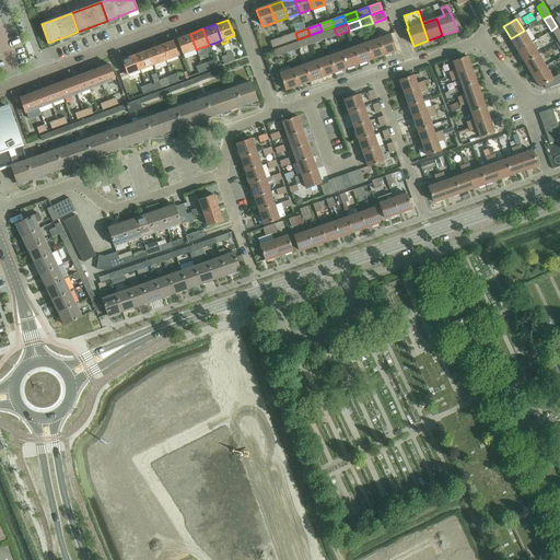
[(337,35),(334,28),(322,33),(325,39),(337,35)]
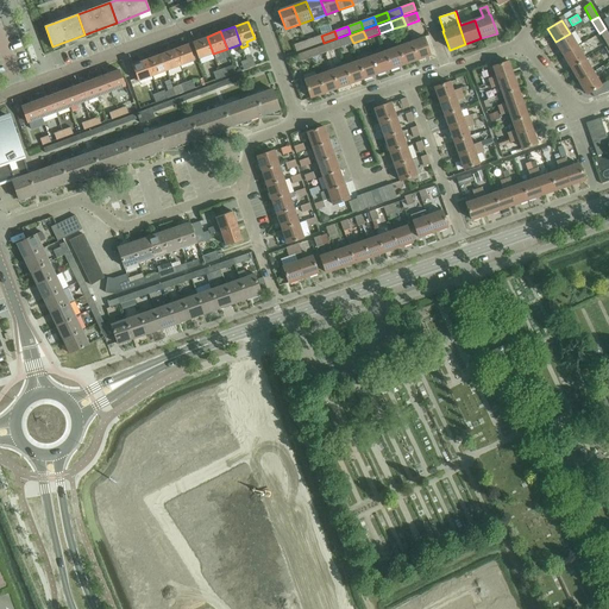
[(556,42),(563,55),(578,46),(570,33),(556,42)]
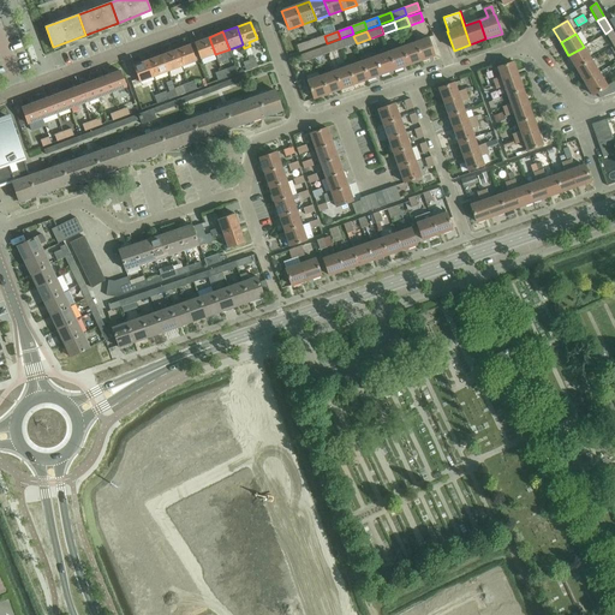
[(327,43),(324,36),(311,41),(314,48),(327,43)]
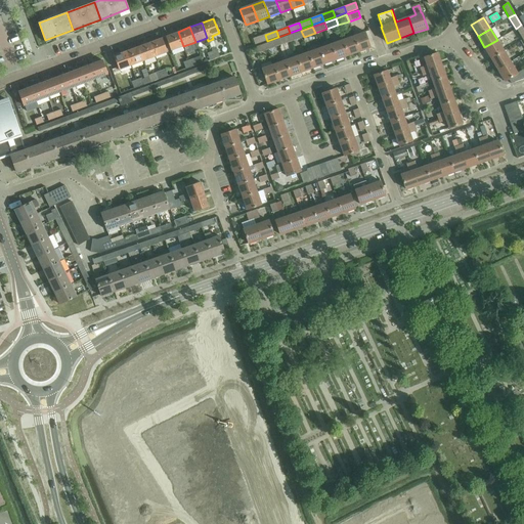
[(304,37),(301,31),(290,35),(293,41),(304,37)]
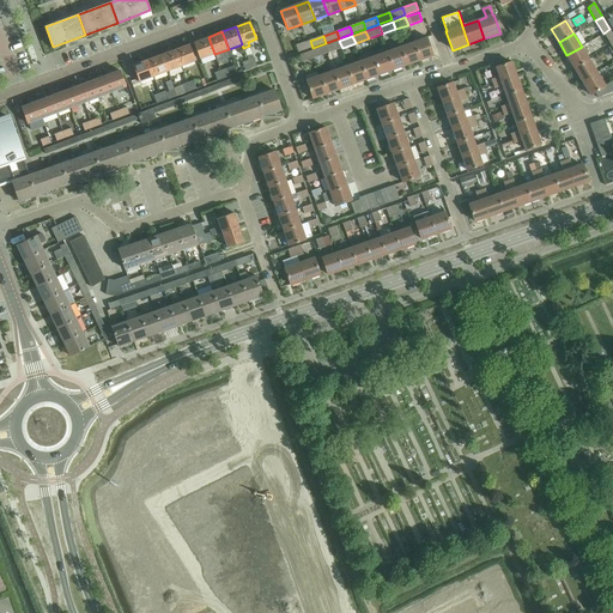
[(200,60),(214,54),(208,37),(194,42),(200,60)]
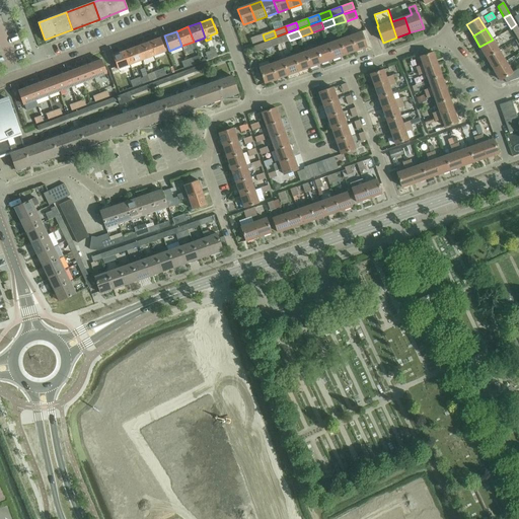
[(362,31),(350,35),(356,52),(367,48),(362,31)]
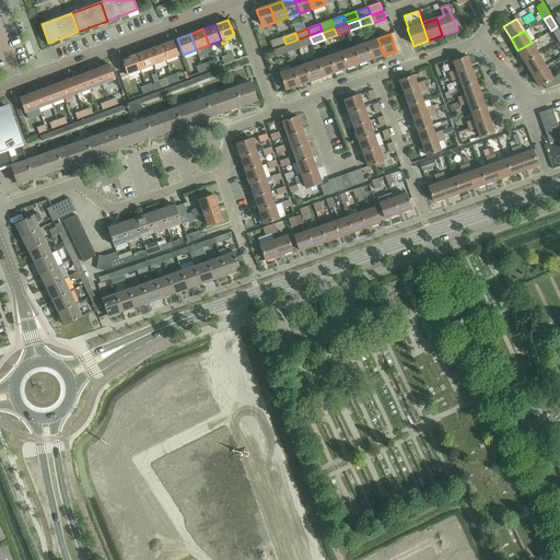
[(286,44),(283,37),(270,42),(272,48),(286,44)]
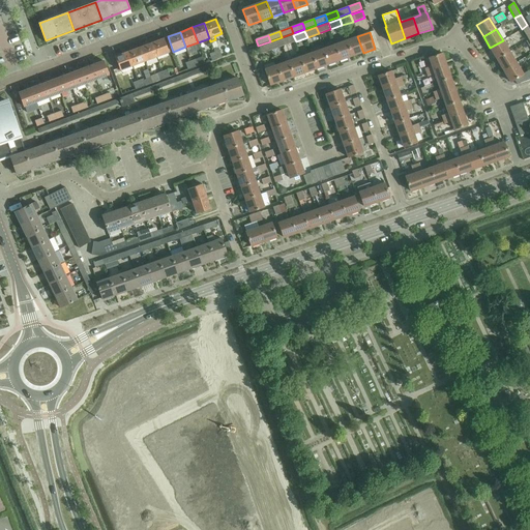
[(296,41),(293,35),(282,39),(284,46),(296,41)]
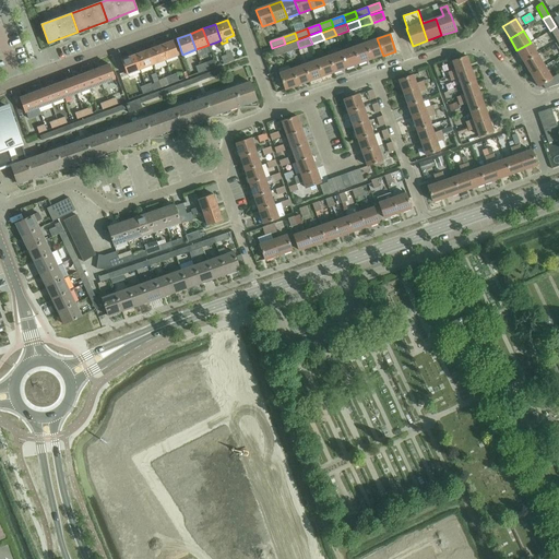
[(377,38),(365,43),(371,60),(383,56),(377,38)]
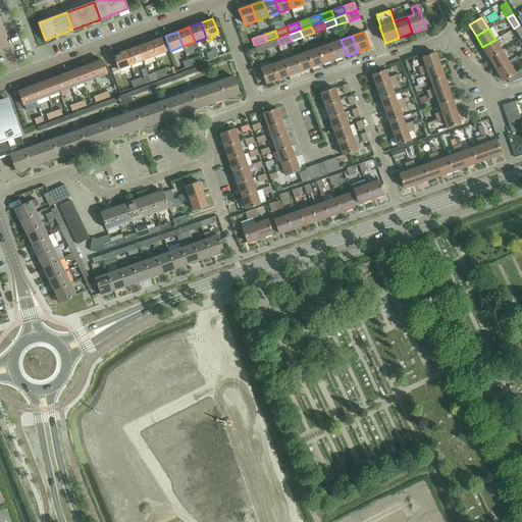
[(161,38),(149,42),(154,56),(166,52),(161,38)]
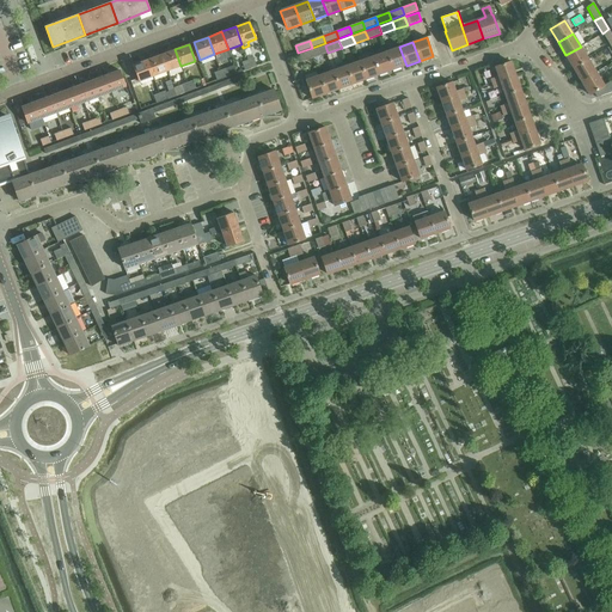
[(328,53),(325,46),(312,50),(314,57),(328,53)]
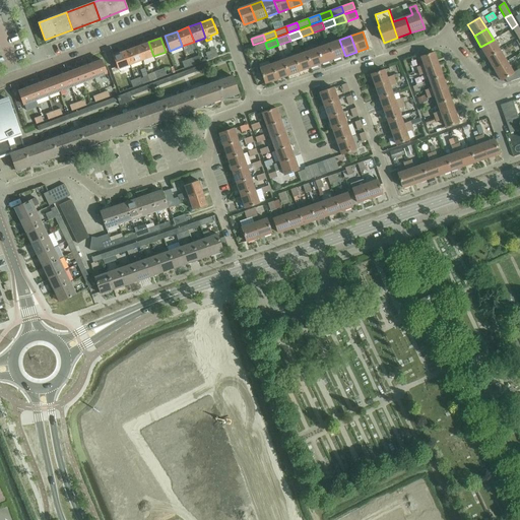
[(339,40),(328,44),(334,60),(345,56),(339,40)]
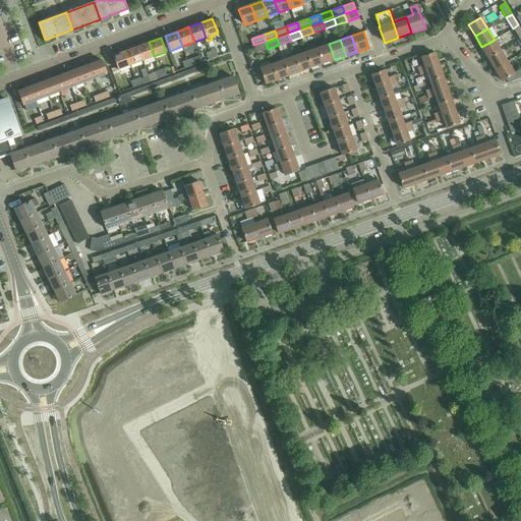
[(481,47),(488,58),(501,51),(495,40),(481,47)]
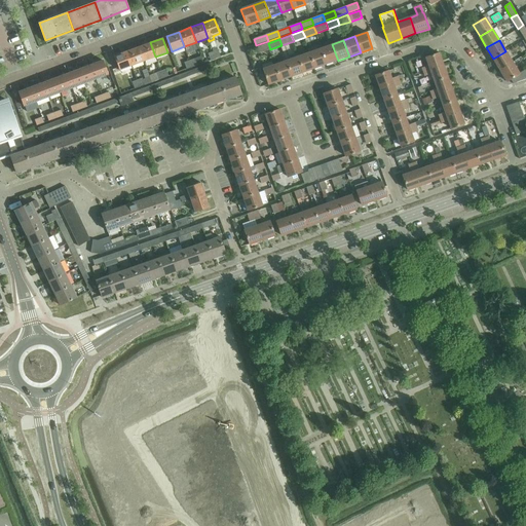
[(150,42),(138,46),(144,62),(155,57),(150,42)]
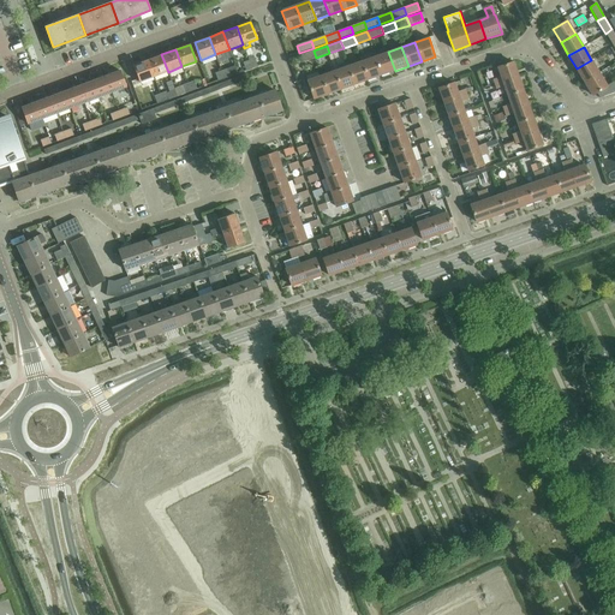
[(316,58),(314,51),(300,55),(303,63),(316,58)]
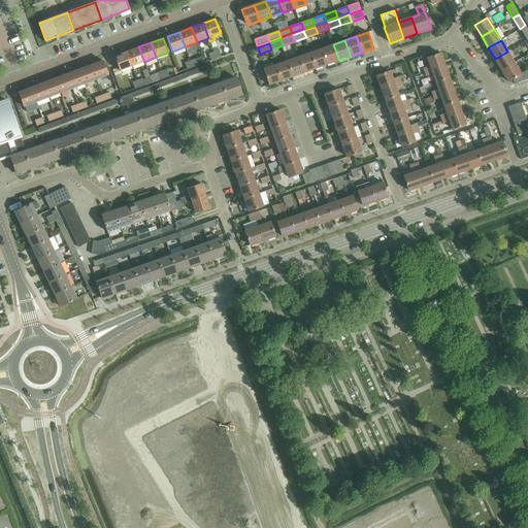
[(333,44),(322,48),(327,65),(339,61),(333,44)]
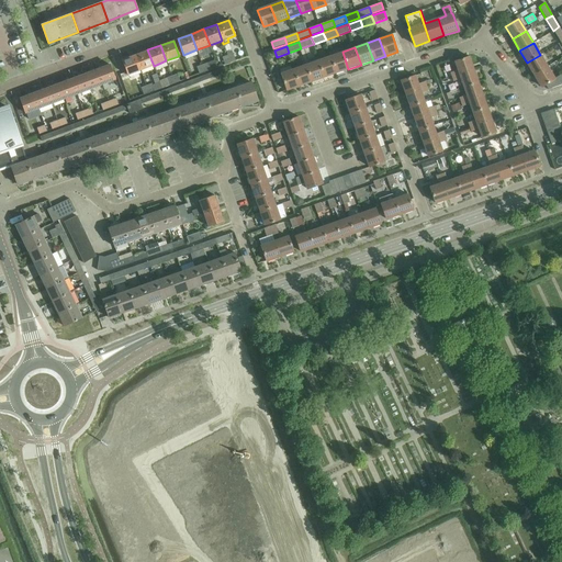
[(147,49),(135,55),(141,70),(154,66),(147,49)]
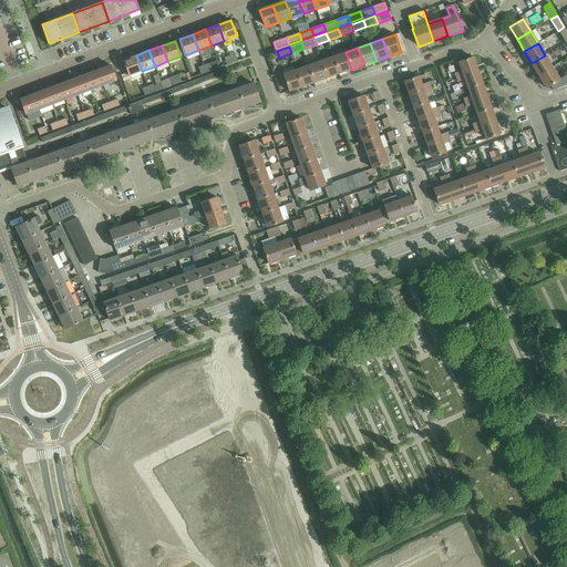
[(346,52),(333,57),(339,74),(351,70),(346,52)]
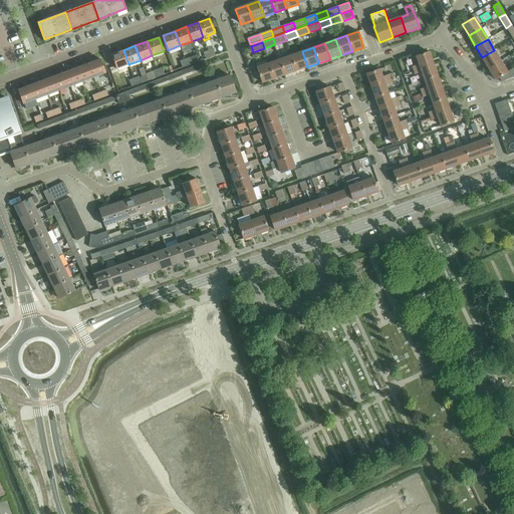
[(116,69),(129,64),(123,50),(111,54),(116,69)]
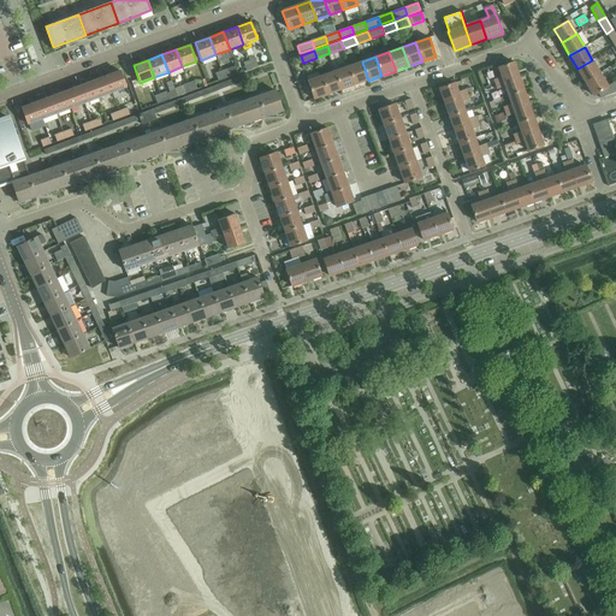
[(578,69),(585,82),(600,73),(592,60),(578,69)]
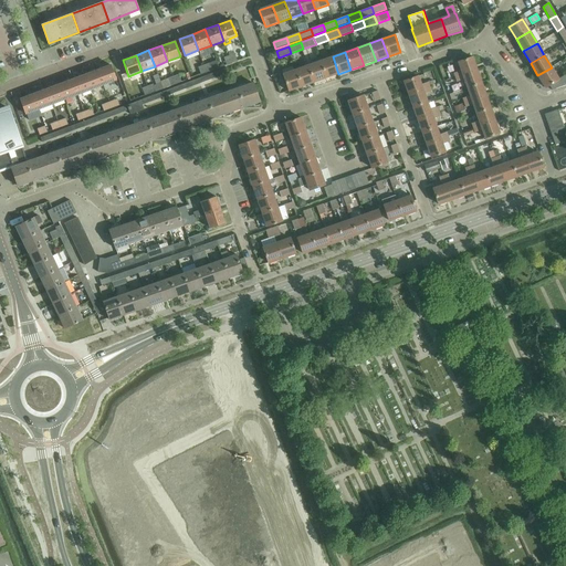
[(333,56),(320,61),(326,79),(338,74),(333,56)]
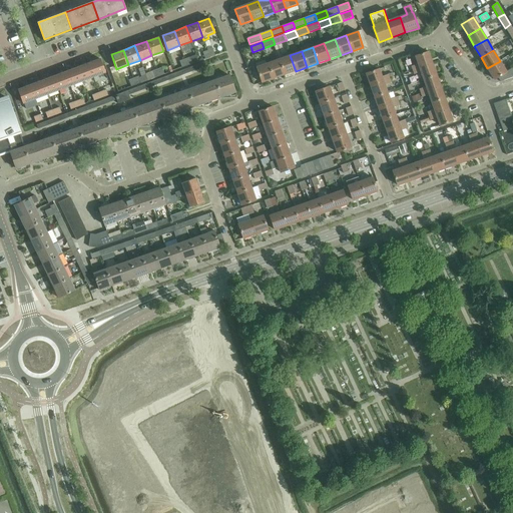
[(428,51),(415,56),(418,63),(406,67),(407,71),(403,73),(403,74),(432,63),(428,51)]
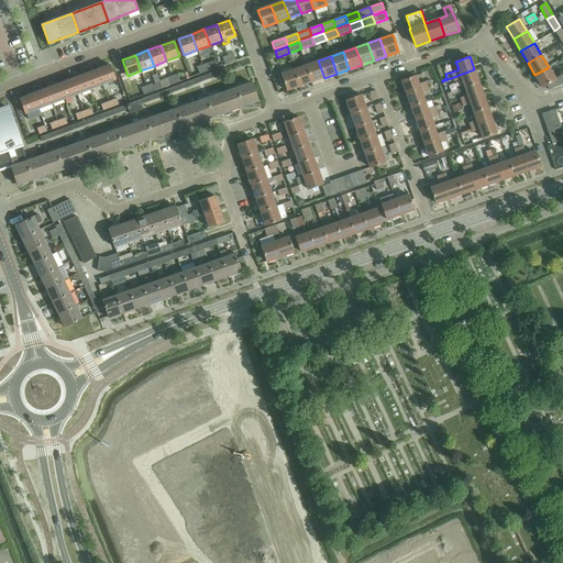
[(318,61),(306,65),(312,83),(324,78),(318,61)]
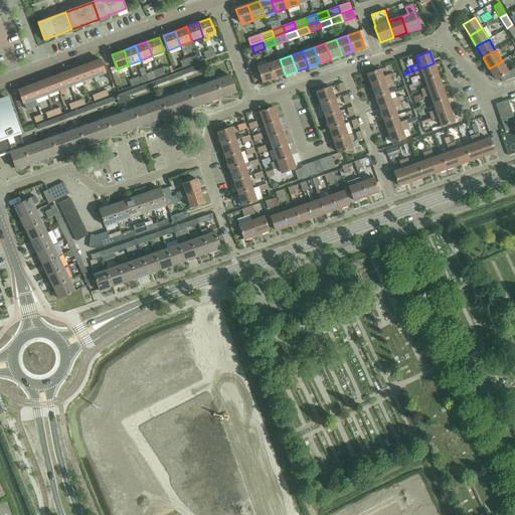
[(101,58),(89,63),(94,77),(106,72),(101,58)]
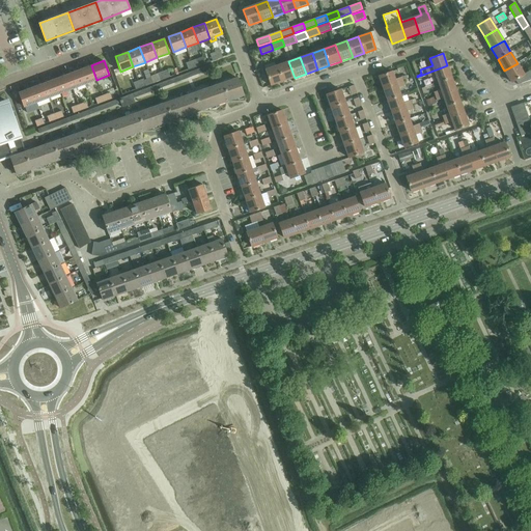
[(288,61),(277,65),(282,82),(295,78),(288,61)]
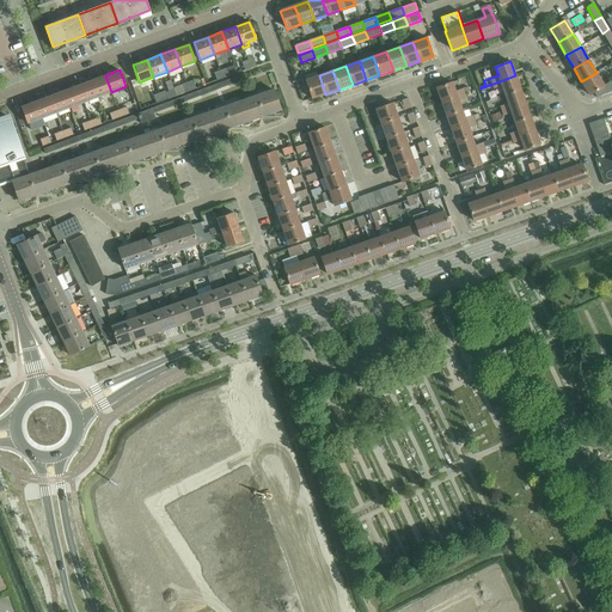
[(43,148),(46,154),(139,118),(141,123),(155,118),(153,112),(248,78),(245,73),(43,148)]
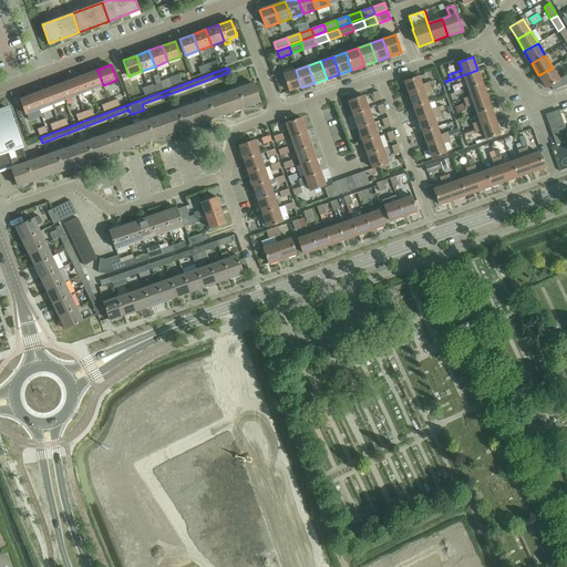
[(550,85),(559,79),(553,68),(538,75),(546,88),(550,85)]
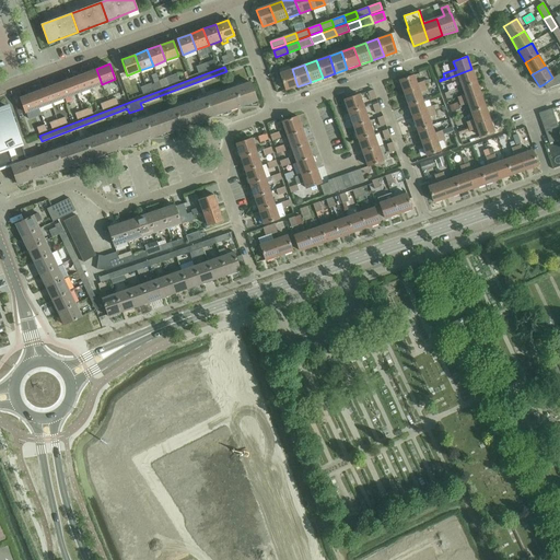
[(96,69),(84,73),(90,89),(102,84),(96,69)]
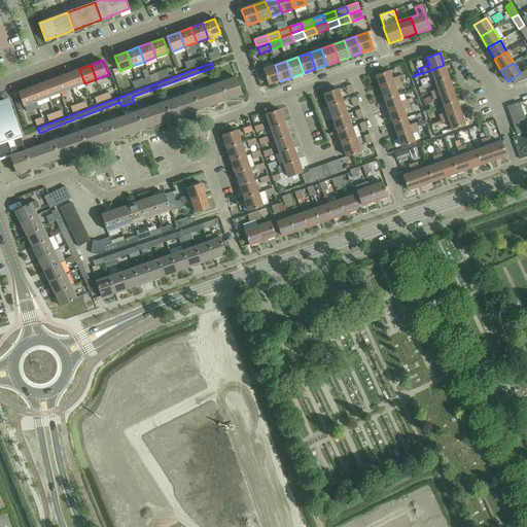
[(269,85),(280,81),(275,65),(262,69),(269,85)]
